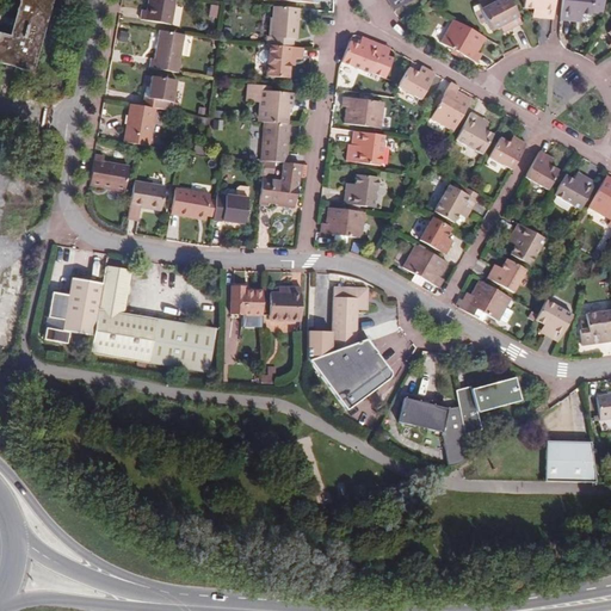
[(54,0),(22,0),(13,36),(1,34),(0,37),(0,62),(35,73),(54,0)]
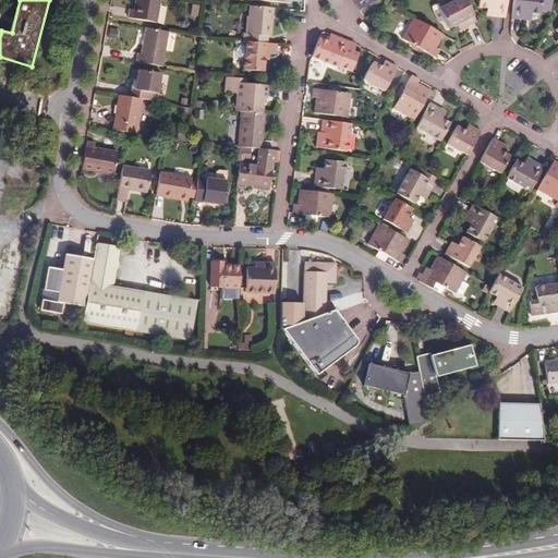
[(154,22),(158,0),(135,0),(134,9),(130,8),(128,17),(154,22)]
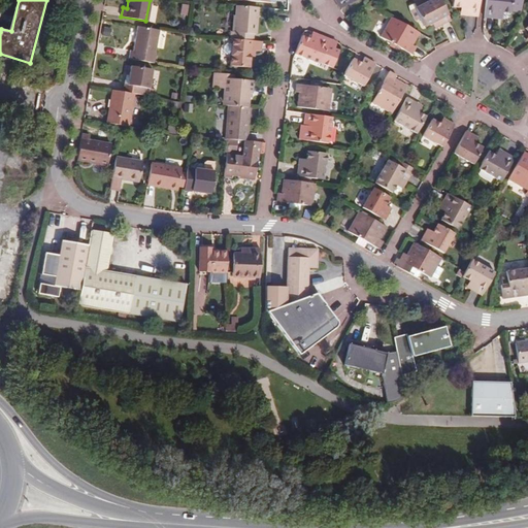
[(353,0),(333,0),(338,7),(338,8),(353,0)]
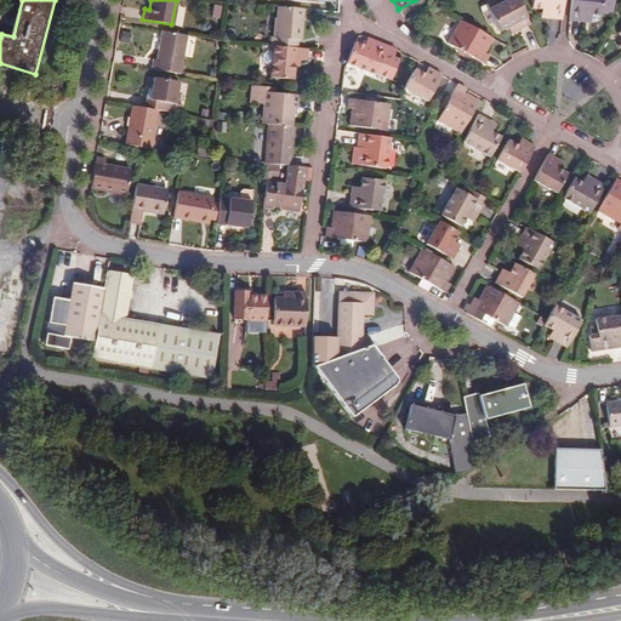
[(530,27),(516,0),(512,0),(488,12),(495,27),(499,33),(513,26),(517,33),(530,27)]
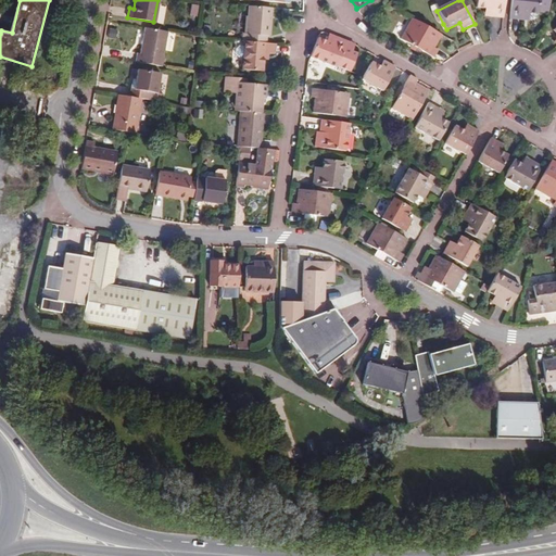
[(503,19),(505,0),(477,0),(477,9),(484,9),(491,10),(491,16),(490,17),(503,19)]
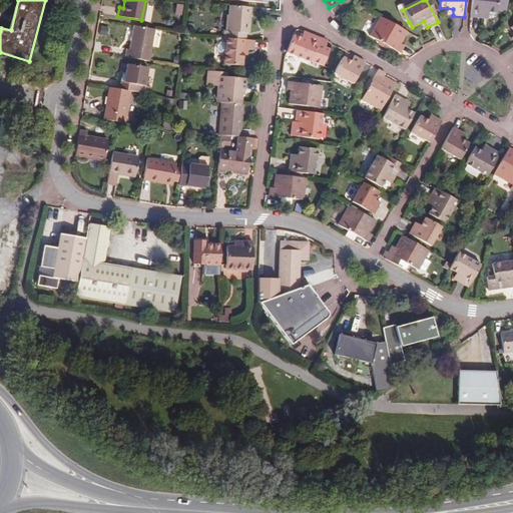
[(498,0),(472,0),(470,18),(482,19),(482,17),(483,12),(488,13),(496,14),(498,0)]
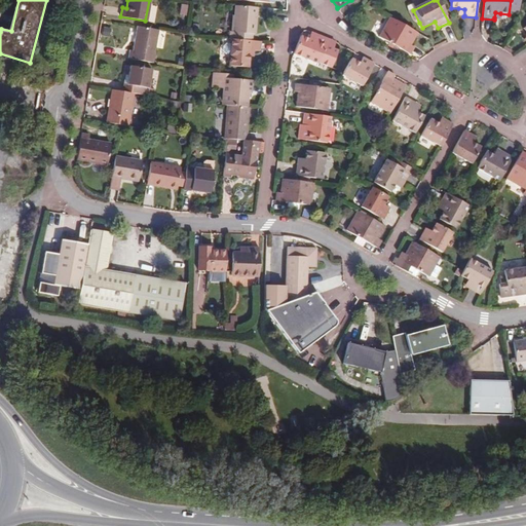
[(257,7),(235,5),(232,31),(229,31),(229,38),(230,38),(251,40),(252,33),(255,34),(257,7)]
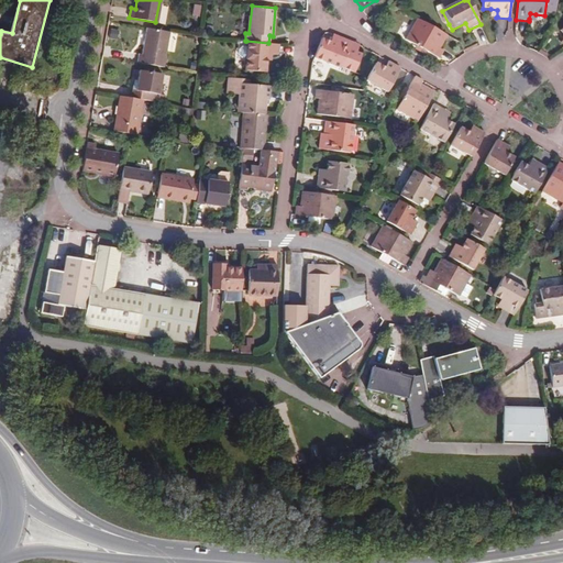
[(449,24),(442,11),(438,13),(444,25),(449,24)]
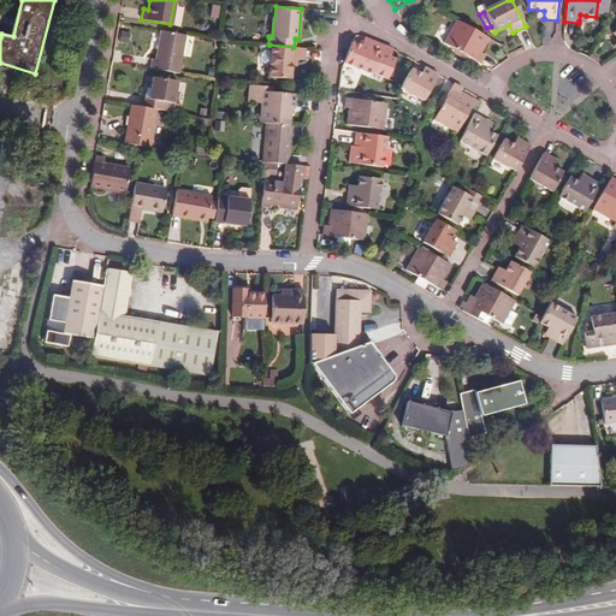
[(489,40),(456,22),(444,45),(480,65),(484,57),(480,55),(489,40)]
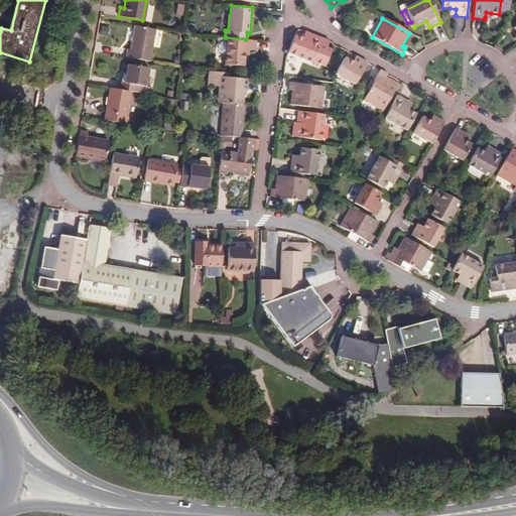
[(151,61),(156,29),(134,25),(130,48),(127,48),(126,56),(151,61)]
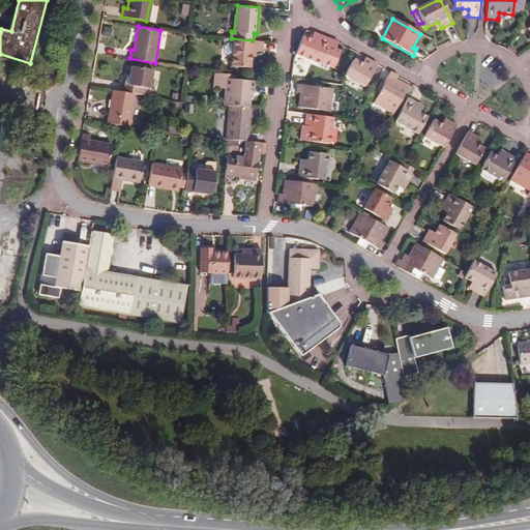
[(312,39),(302,36),(295,55),(320,64),(321,62),(333,67),(340,51),(327,46),(329,38),(318,34),(316,41),(312,39)]
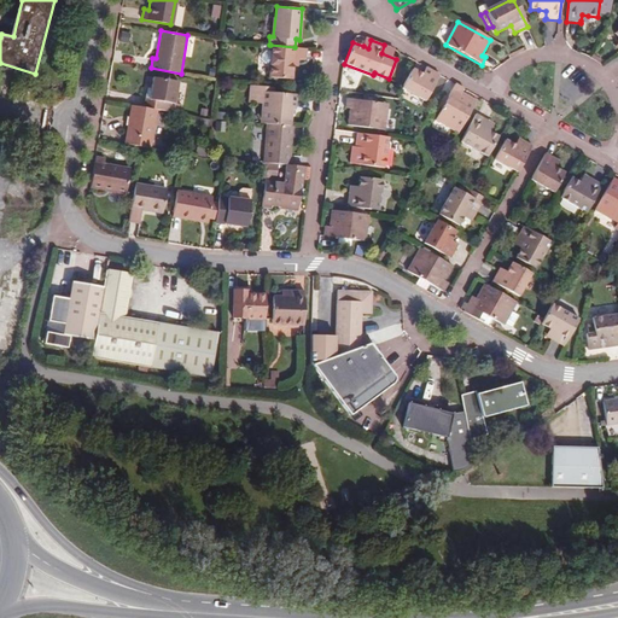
[(295,47),(270,45),(268,76),(277,77),(277,81),(289,82),(290,77),(291,79),(292,64),(292,58),(298,58),(298,47),(295,47)]
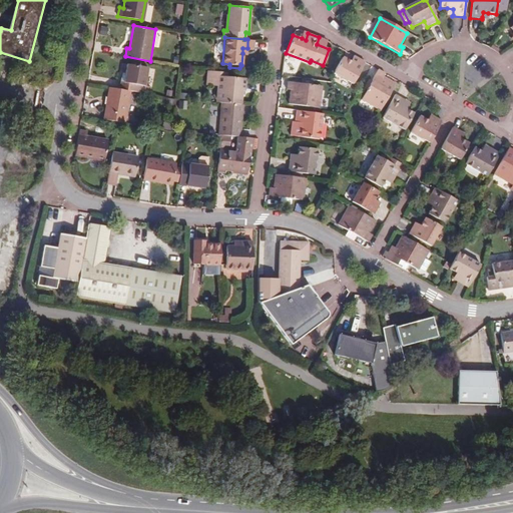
[(344,57),(335,73),(353,82),(357,74),(365,79),(372,66),(354,56),(351,60),(344,57)]
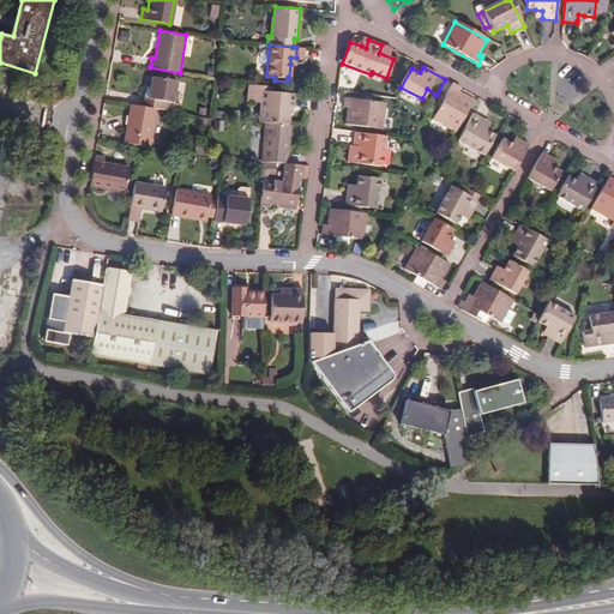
[(154,108),(178,112),(179,102),(172,101),(175,79),(150,76),(148,88),(146,97),(143,97),(142,106),(154,108)]
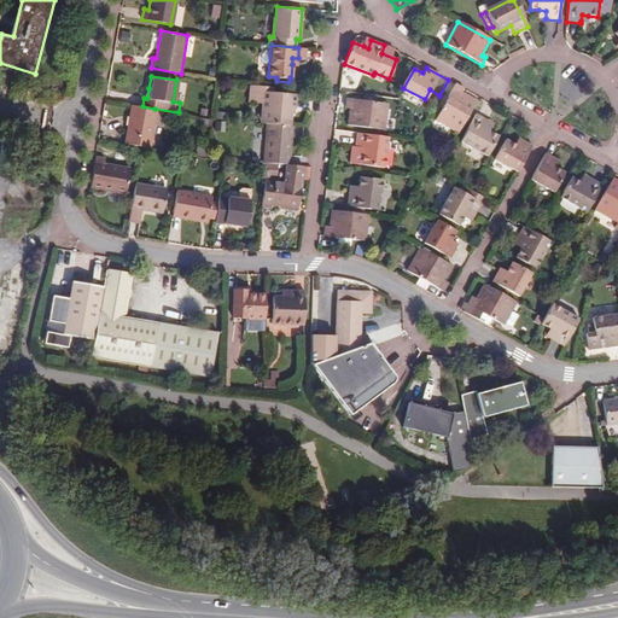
[(263,110),(267,110),(270,111),(269,123),(290,126),(291,112),(291,108),(295,108),(296,93),(273,91),(273,87),(251,85),(250,101),(263,104),(263,110)]
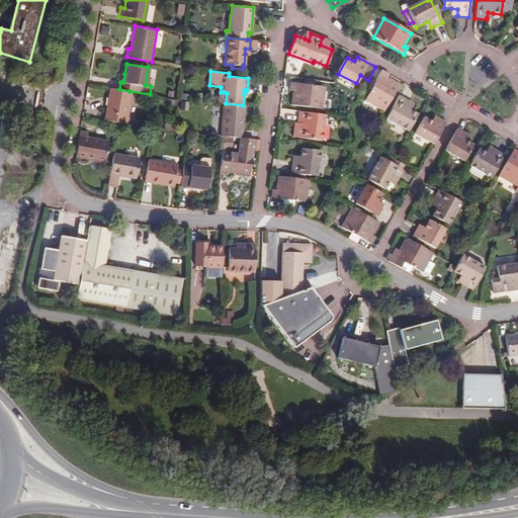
[(387,74),(380,71),(364,100),(384,112),(400,85),(385,77),(387,74)]
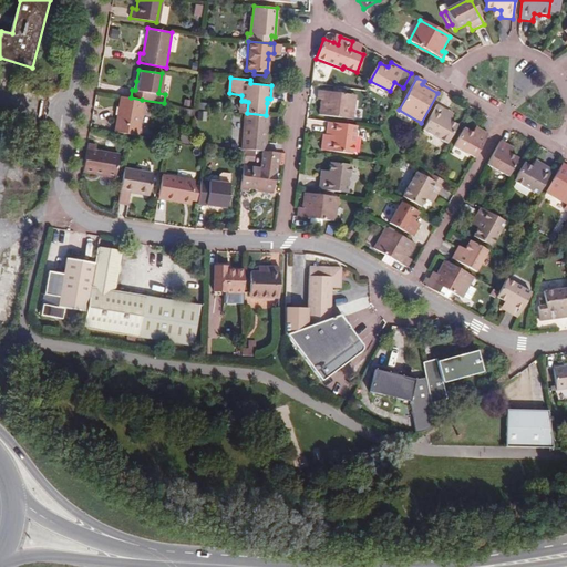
[(356,95),(318,90),(317,98),(321,98),(319,114),(351,119),(356,95)]
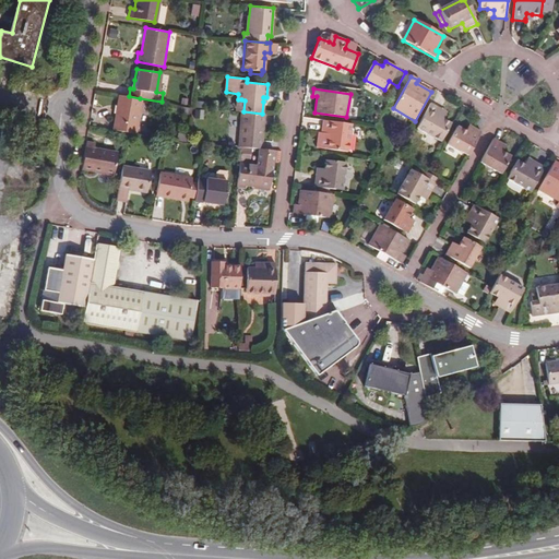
[(134,133),(140,98),(129,96),(117,94),(116,106),(118,106),(116,121),(114,121),(111,129),(128,132),(134,133)]
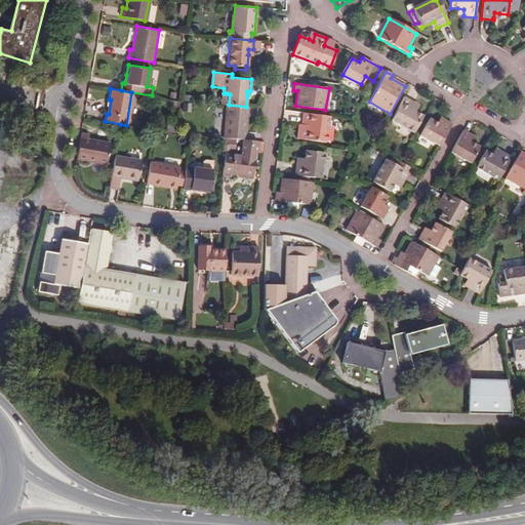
[(414,133),(425,116),(410,108),(414,103),(404,97),(391,120),(414,133)]
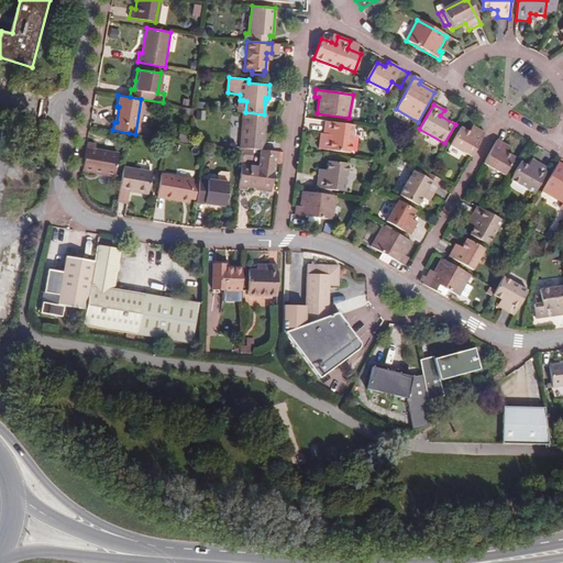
[(264,150),(266,114),(264,114),(245,112),(243,112),(240,147),(243,147),(252,148),(261,150),(264,150)]
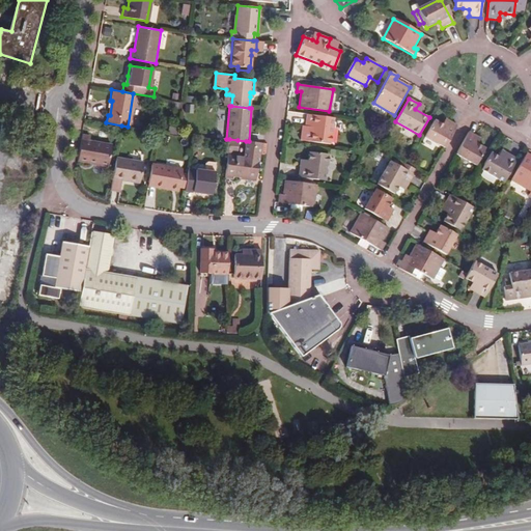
[(332,119),(305,115),(304,126),(301,126),(299,139),(329,142),(332,119)]
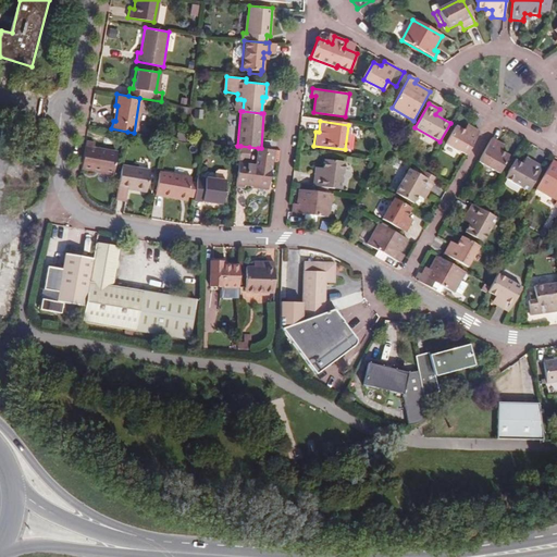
[(467,156),(480,132),(473,127),(472,130),(469,134),(465,131),(456,126),(446,144),(467,156)]
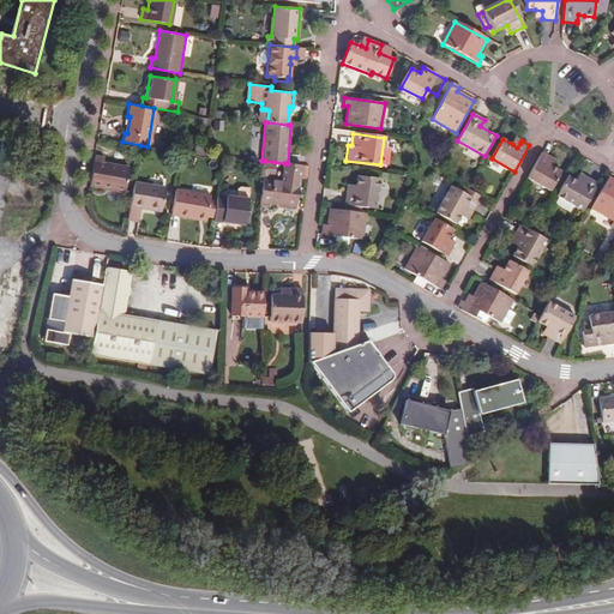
[(542,149),(528,176),(553,191),(564,170),(555,167),(551,163),(553,158),(554,157),(542,149)]
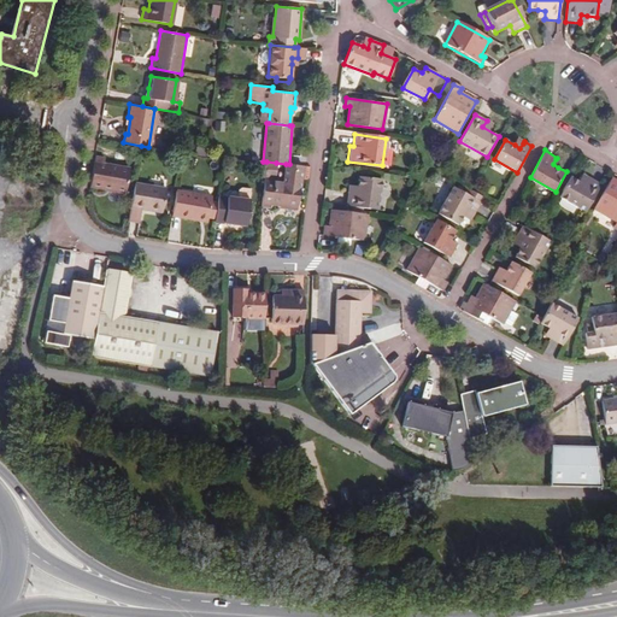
[(105,158),(94,156),(92,169),(89,186),(124,192),(129,169),(104,164),(105,158)]
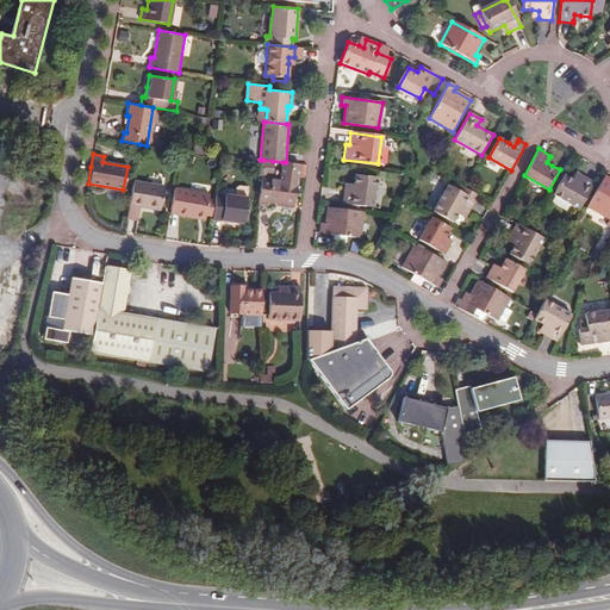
[(273,161),(263,160),(263,162),(262,173),(262,174),(272,175),(273,161)]
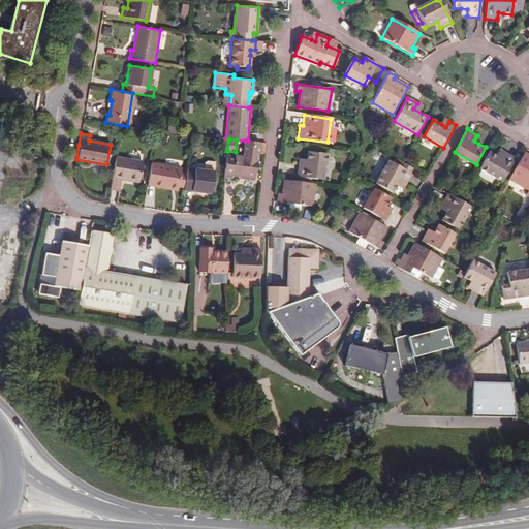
[(259,142),(257,142),(248,141),(245,141),(244,153),(236,152),(227,151),(223,177),(232,177),(232,175),(255,178),(259,142)]
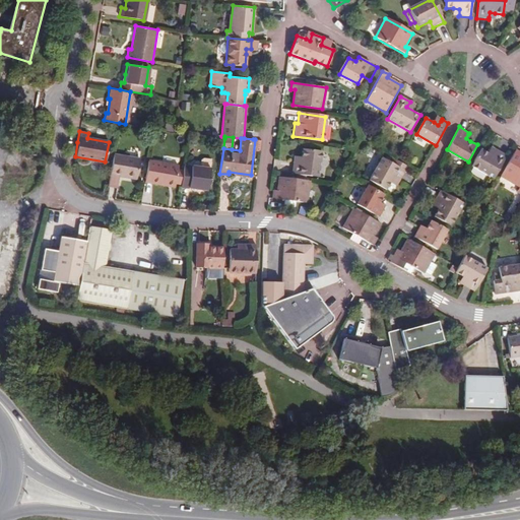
[(480,148),(470,166),(493,179),(506,155),(495,149),(495,150),(492,154),(488,152),(480,148)]
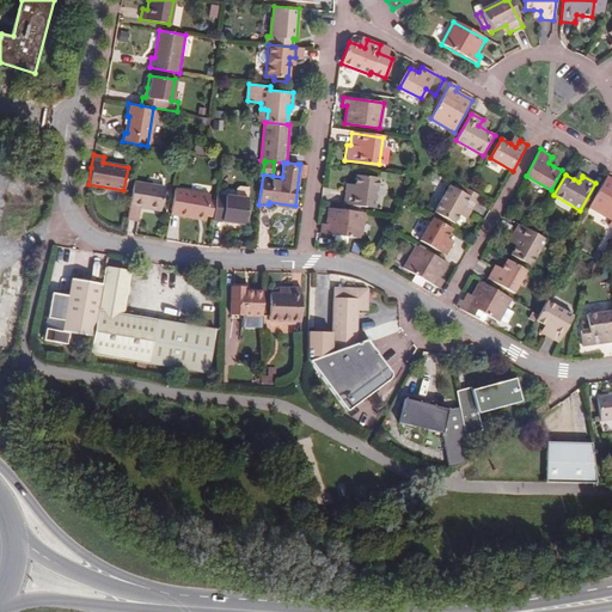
[(352,206),(360,207),(372,208),(377,178),(355,176),(352,191),(344,190),(342,203),(352,206)]
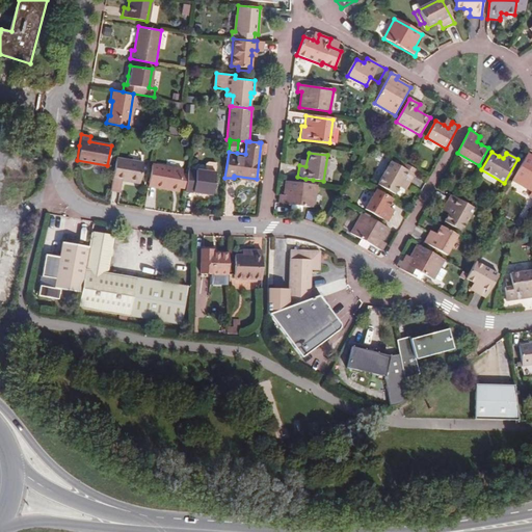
[(531,192),(531,190),(531,155),(528,154),(512,182),(531,192)]
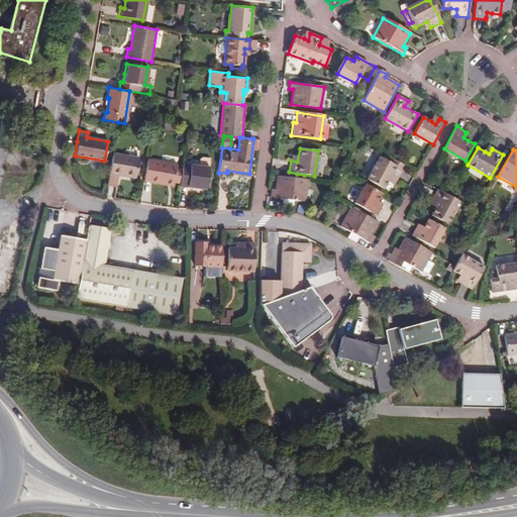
[(138,158),(112,153),(107,185),(116,186),(118,175),(135,178),(138,158)]
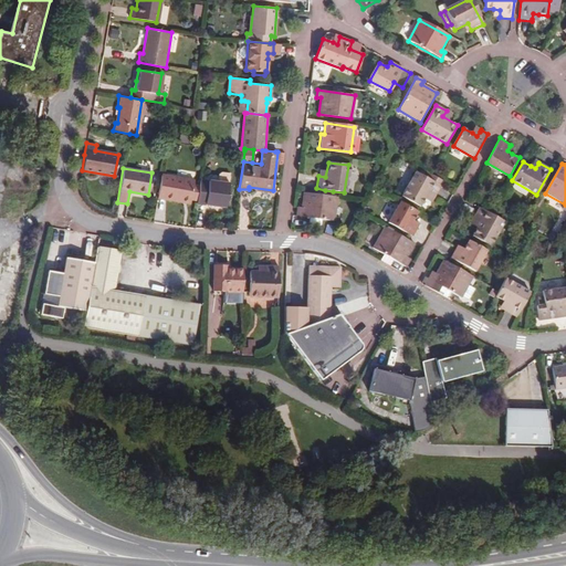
[(442,179),(426,170),(422,177),(415,173),(401,197),(419,206),(422,200),(427,194),(432,197),(442,179)]
